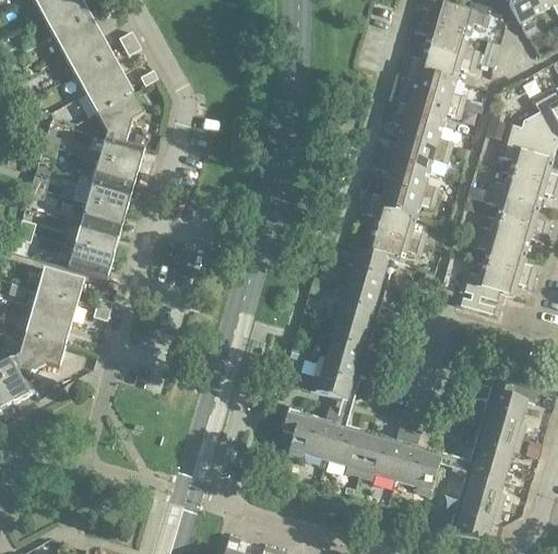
[(35,0),(43,14),(68,0),(35,0)]
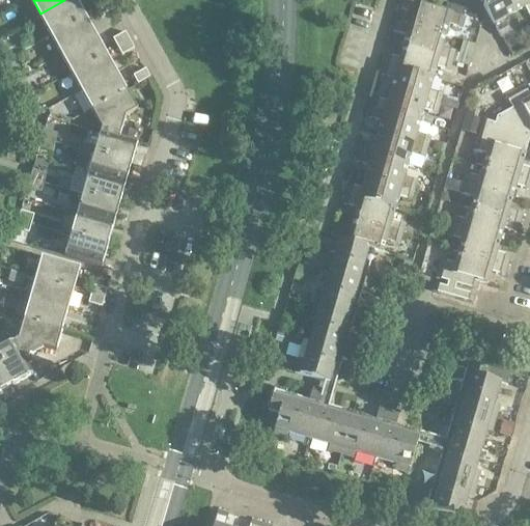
[(87,12),(80,0),(64,0),(40,14),(51,32),(87,12)]
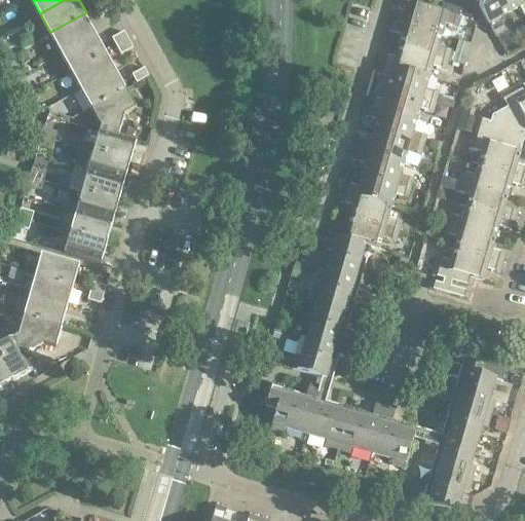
[(114,7),(110,0),(108,0),(98,6),(102,14),(114,7)]
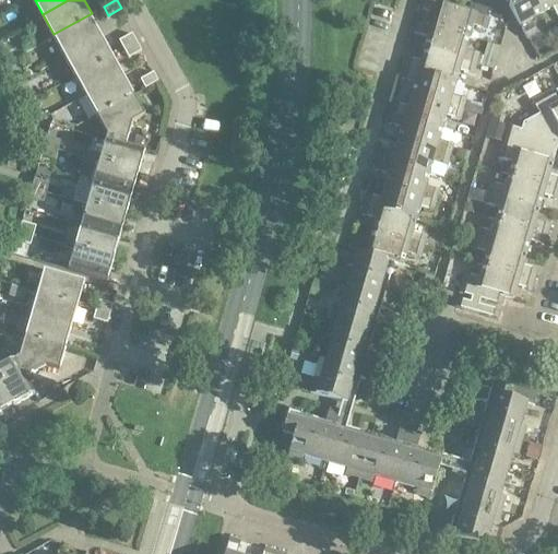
[(436,12),(422,8),(418,19),(469,33),(473,21),(487,25),(490,14),(442,0),(439,0),(436,12)]
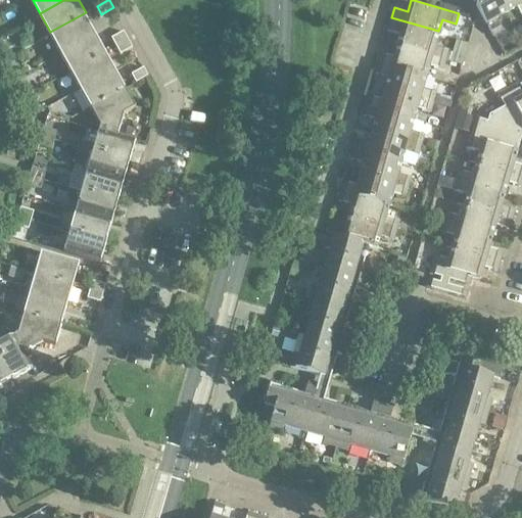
[(507,9),(501,0),(476,0),(493,32),(503,27),(496,14),(507,9)]
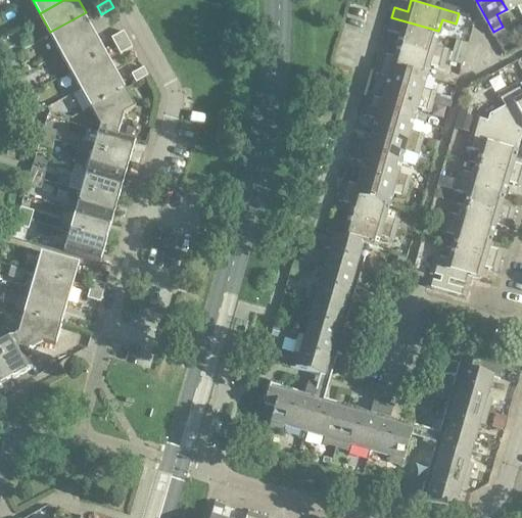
[(501,0),(507,9),(517,4),(521,11),(521,0),(501,0)]
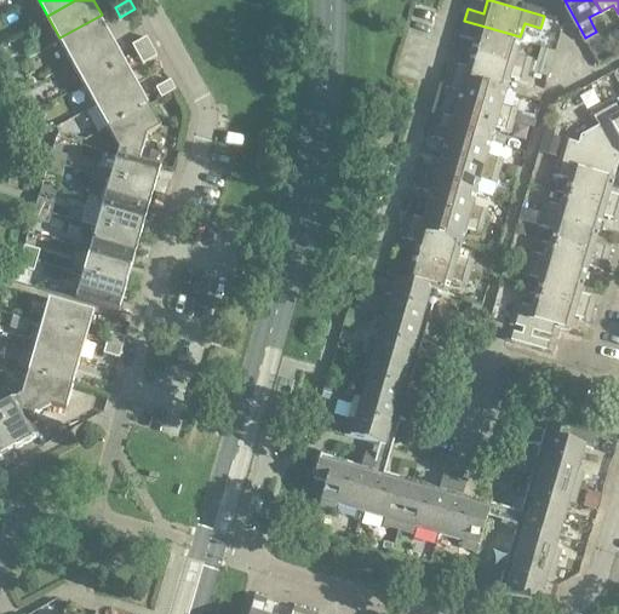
[(114,36),(102,15),(59,38),(72,59),(114,36)]
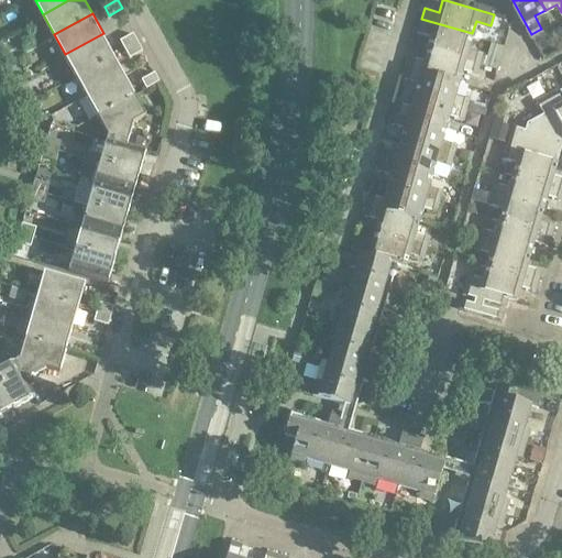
[(472,33),(421,19),(418,30),(432,33),(429,45),(480,61),(483,50),(469,46),(472,33)]
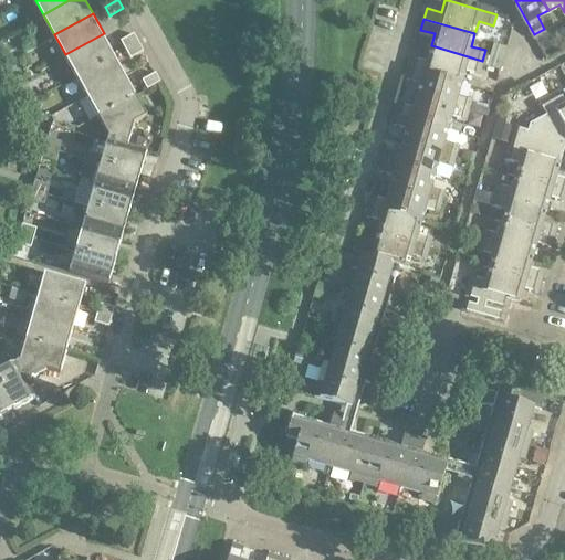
[(139,39),(135,30),(122,38),(127,46),(139,39)]
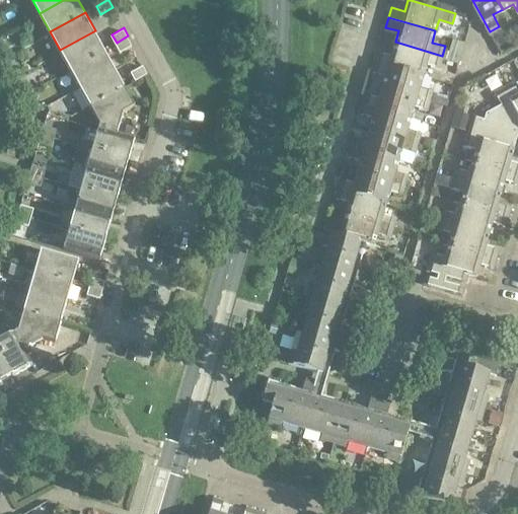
[(105,49),(95,30),(60,50),(70,68),(105,49)]
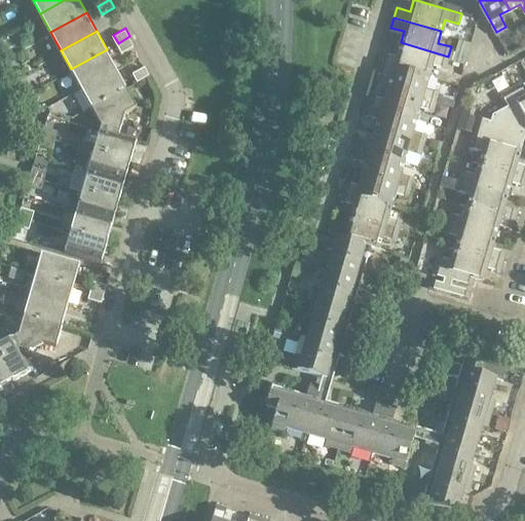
[(135,44),(129,36),(118,43),(122,51),(135,44)]
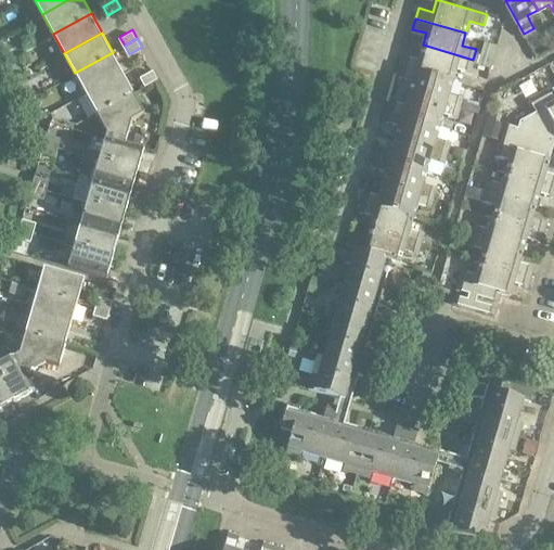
[(473,60),(423,45),(420,56),(406,53),(402,64),(453,78),(456,66),(469,71),(473,60)]
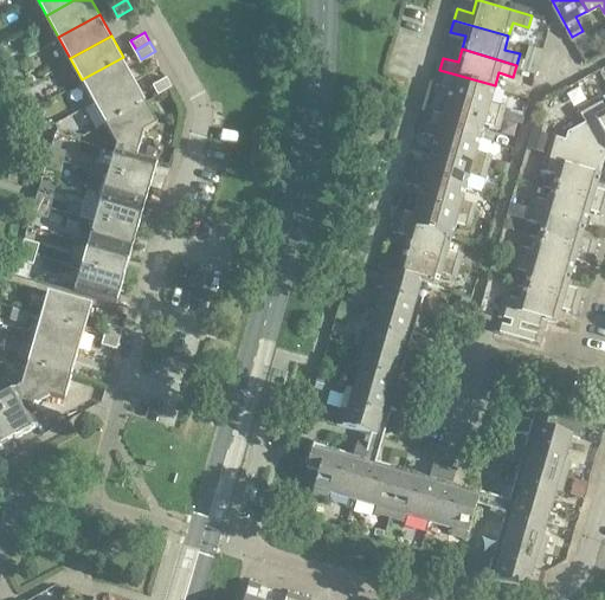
[(135,78),(123,57),(82,79),(94,101),(135,78)]
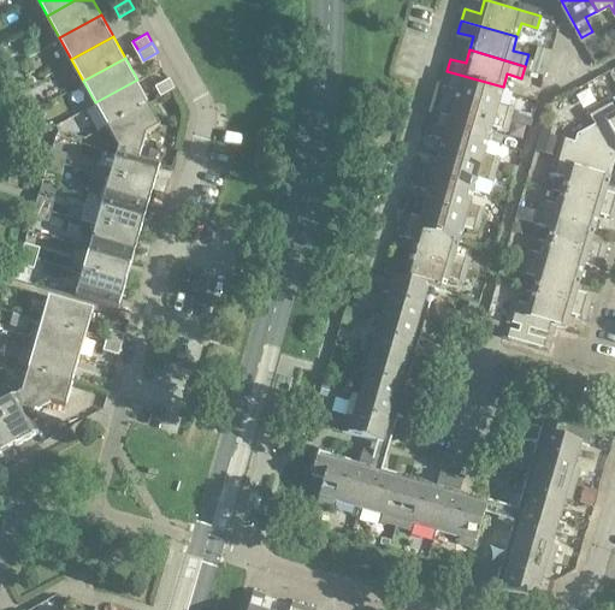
[(503,87),(447,71),(443,82),(459,87),(455,100),(510,117),(514,105),(498,100),(503,87)]
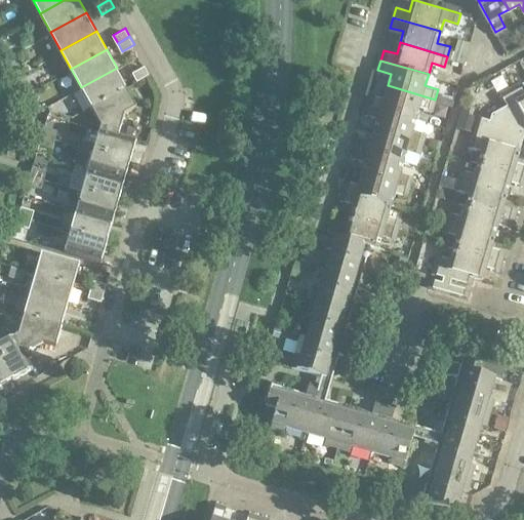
[(150,72),(145,64),(133,71),(137,79),(150,72)]
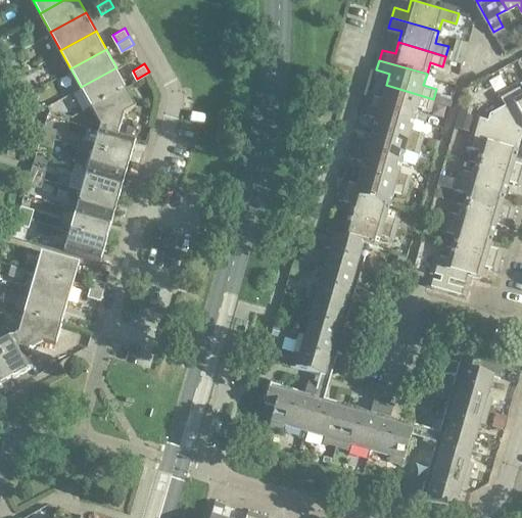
[(127,86),(116,67),(81,87),(91,105),(127,86)]
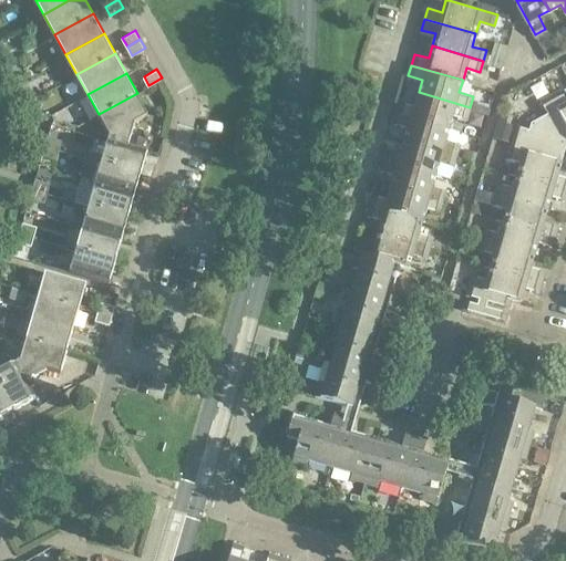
[(565,99),(559,89),(551,93),(565,121),(565,99)]
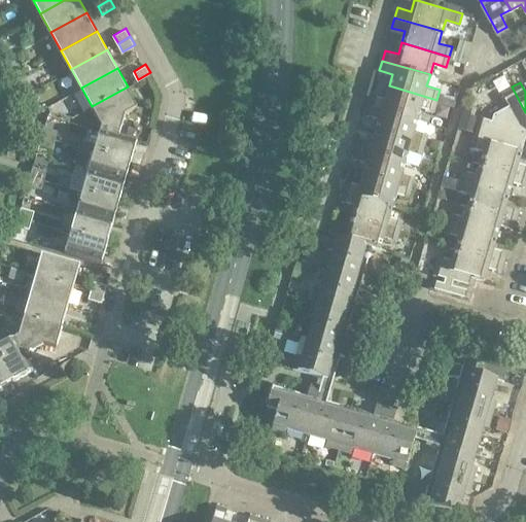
[(436,100),(389,85),(385,97),(373,93),(370,103),(418,117),(421,106),(433,109),(436,100)]
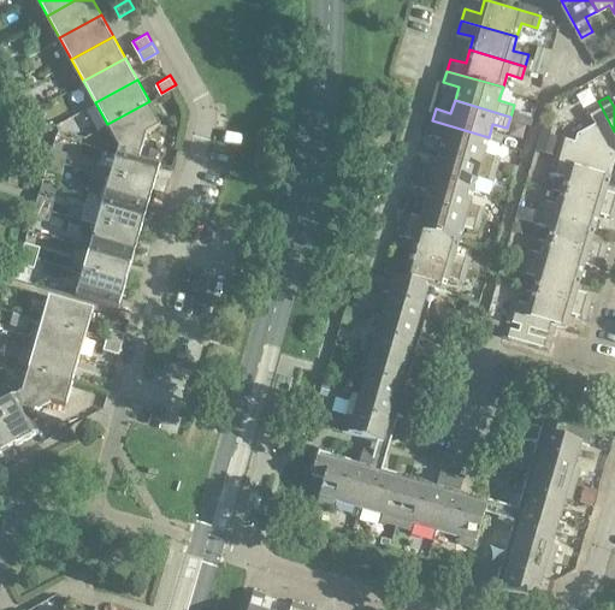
[(160,123),(149,101),(107,124),(118,146),(117,149),(140,155),(147,130),(160,123)]
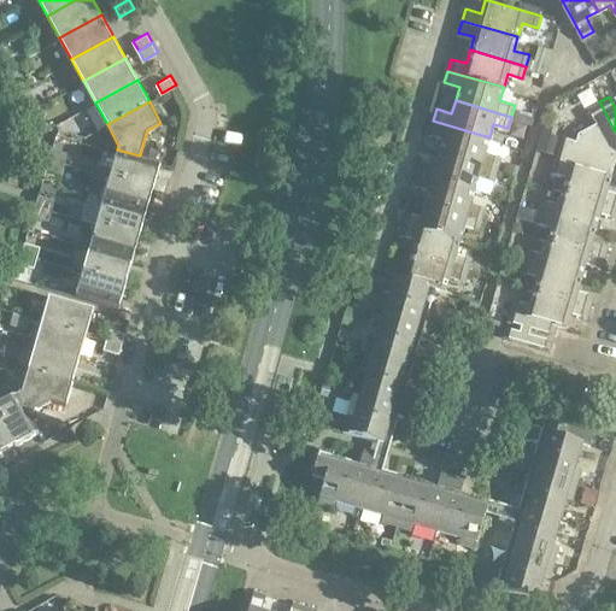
[(615,131),(599,101),(588,107),(597,122),(579,131),(576,139),(561,134),(555,158),(611,175),(615,164),(615,131)]
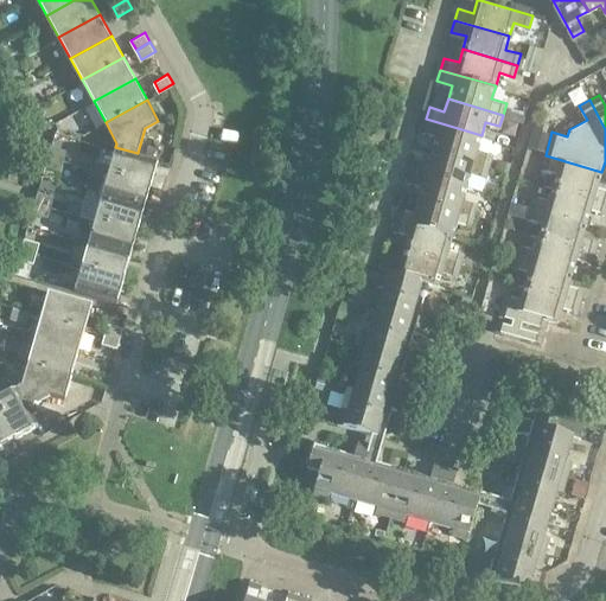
[(40,102),(31,107),(36,115),(45,110),(40,102)]
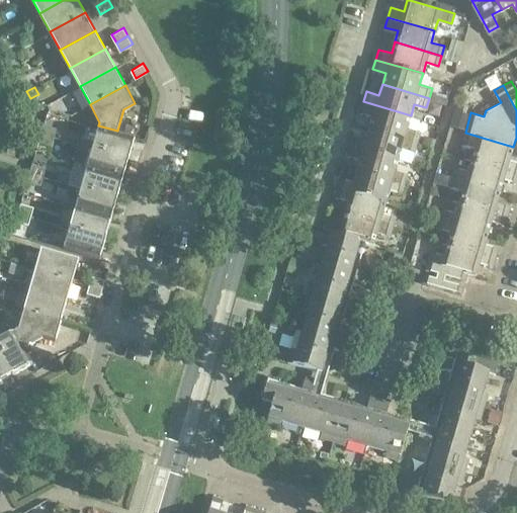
[(411,115),(363,101),(360,111),(373,114),(370,126),(418,141),(420,131),(408,126),(411,115)]
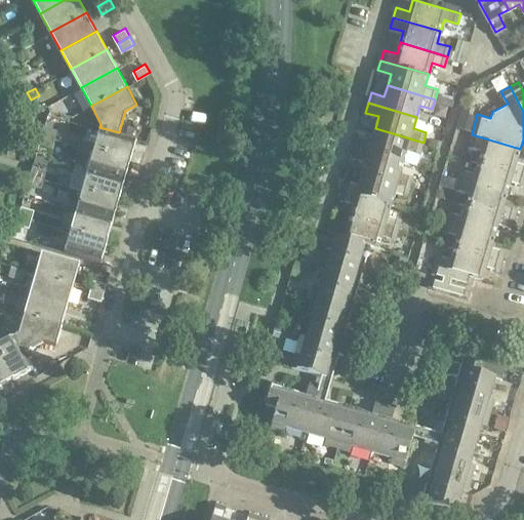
[(460,110),(456,124),(472,128),(477,114),(460,110)]
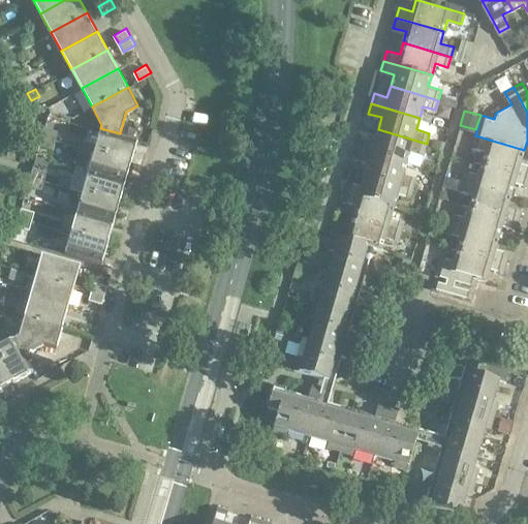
[(59,129),(45,125),(42,133),(56,137),(59,129)]
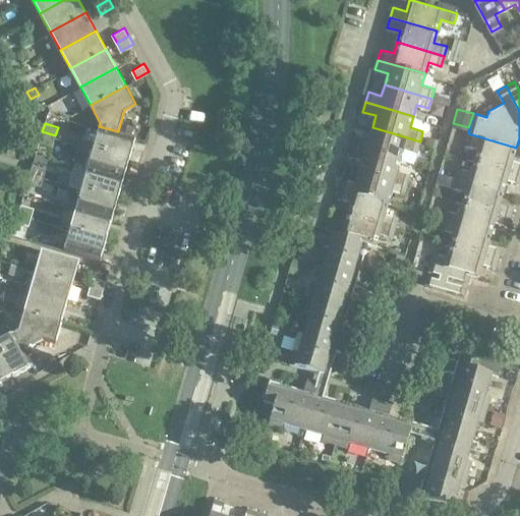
[(135,136),(118,131),(99,126),(93,147),(130,157),(135,136)]
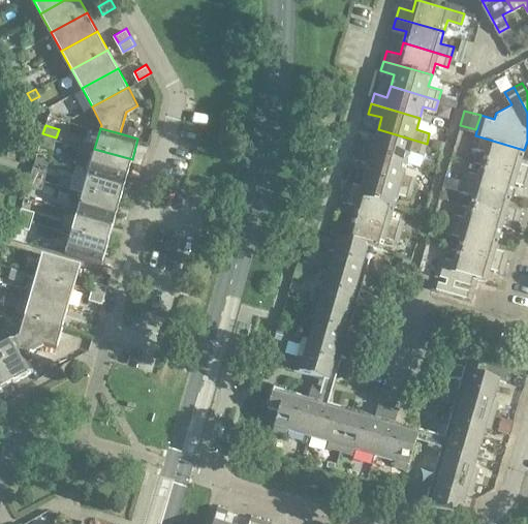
[(427,144),(378,129),(374,141),(362,136),(359,147),(407,161),(410,150),(424,153),(427,144)]
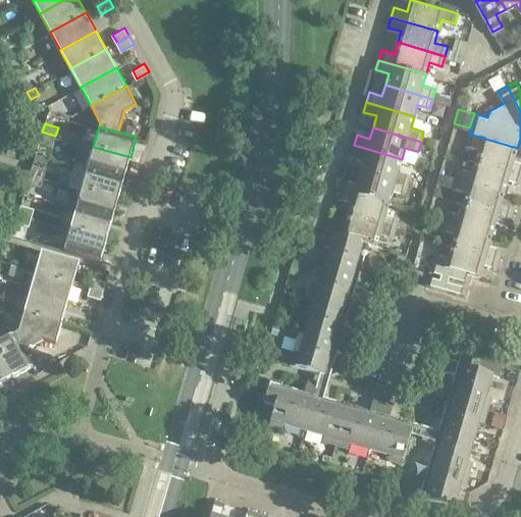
[(55,136),(42,132),(40,141),(53,145),(55,136)]
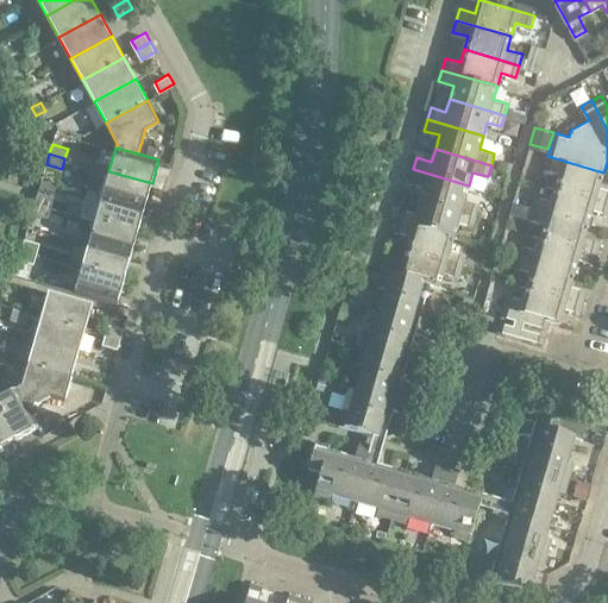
[(603,173),(547,156),(544,168),(559,173),(556,186),(607,200),(607,188),(600,186),(603,173)]
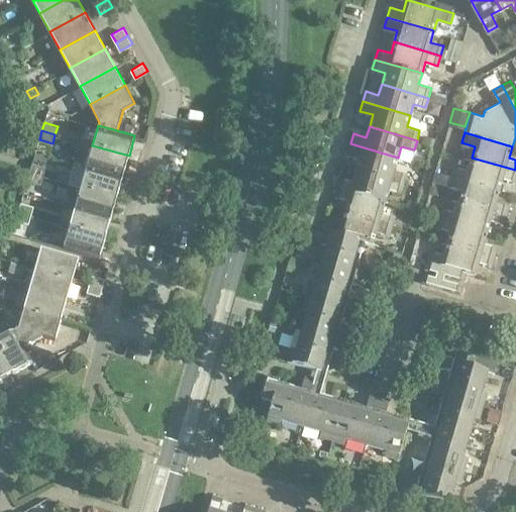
[(423,133),(421,141),(433,144),(435,137),(423,133)]
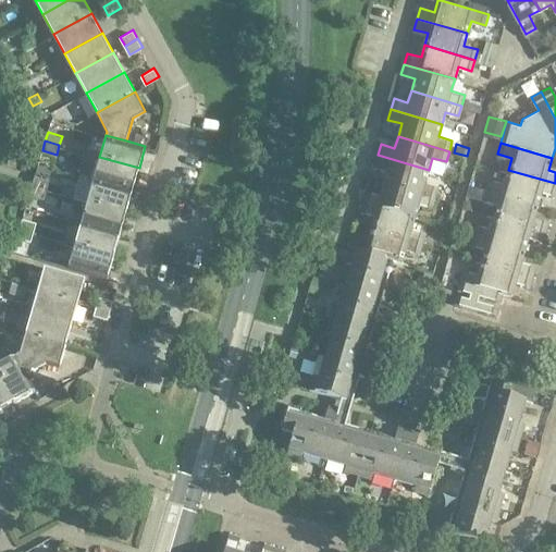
[(429,170),(378,155),(374,166),(388,169),(385,181),(435,196),(439,185),(425,181),(429,170)]
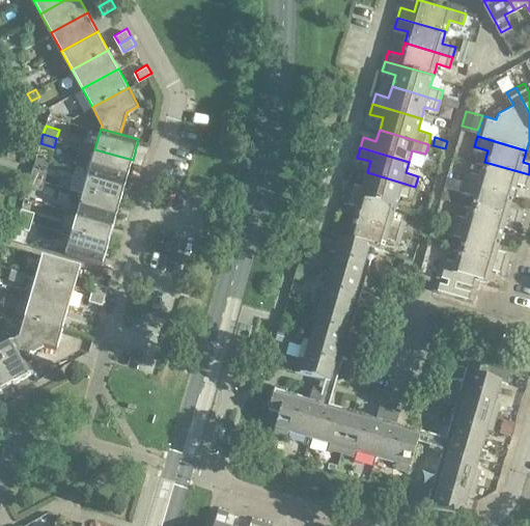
[(133,160),(94,149),(89,170),(127,181),(133,160)]
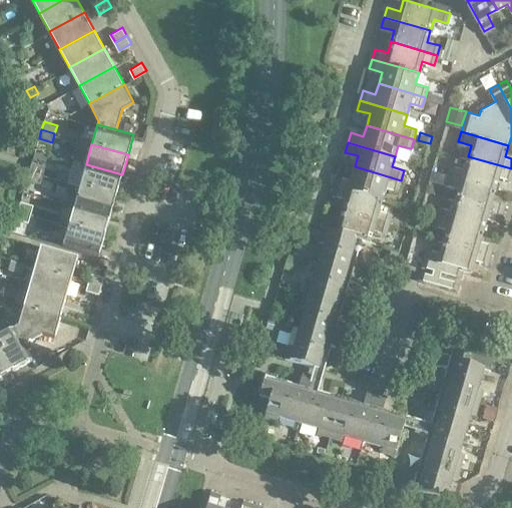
[(511,168),(468,156),(465,167),(452,163),(449,173),(496,187),(499,176),(511,179),(511,168)]
